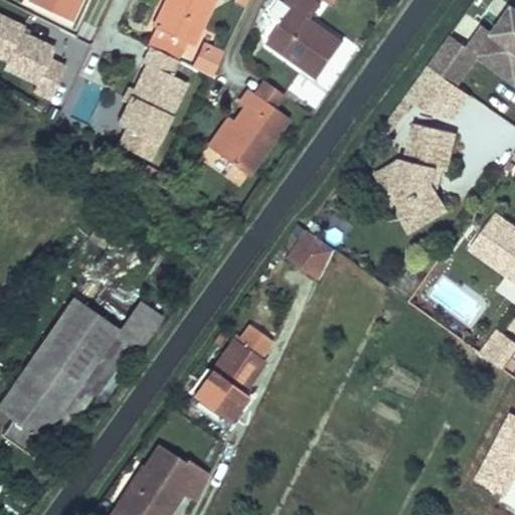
[(80,0),(29,0),(29,1),(71,21),(80,0)]
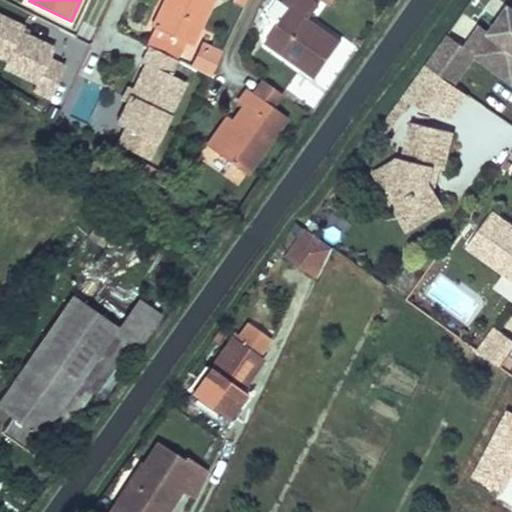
[(161,0),(149,26),(155,29),(181,41),(190,45),(210,0),(161,0)]
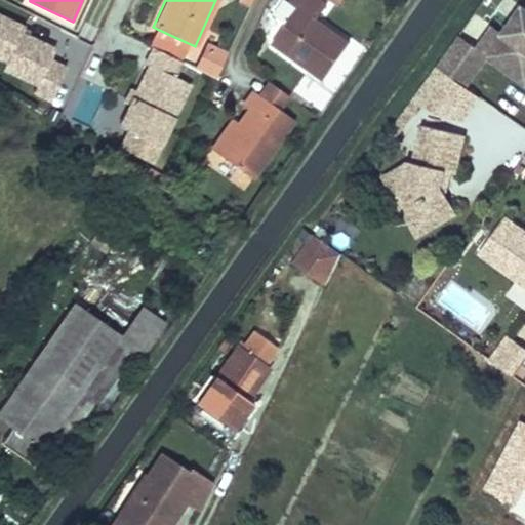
[(280,0),(273,11),(286,22),(271,42),(322,80),(349,44),(316,21),(325,8),(313,0),(286,0),(287,0),(286,0),(280,0)]
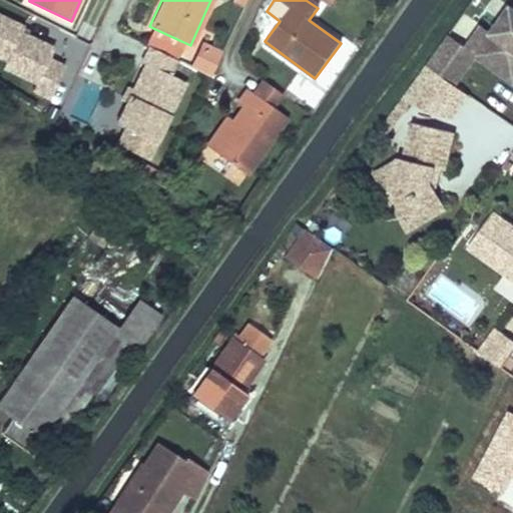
[(449,78),(453,81),(474,52),(478,55),(510,77),(512,72),(512,5),(493,31),(482,23),(467,45),(450,33),(429,63),(449,78)]
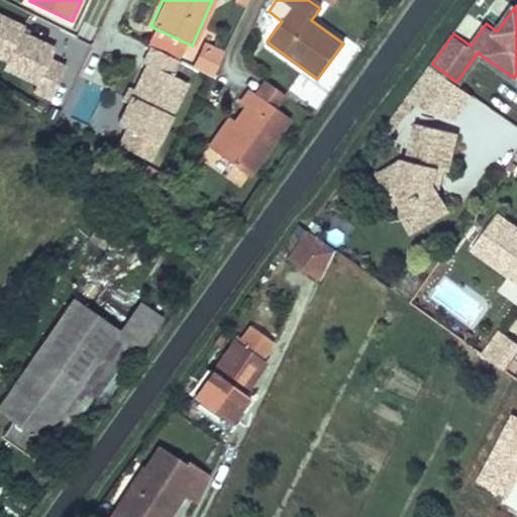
[(0,75),(54,95),(66,63),(50,57),(58,39),(0,16),(0,59),(5,61),(0,75)]
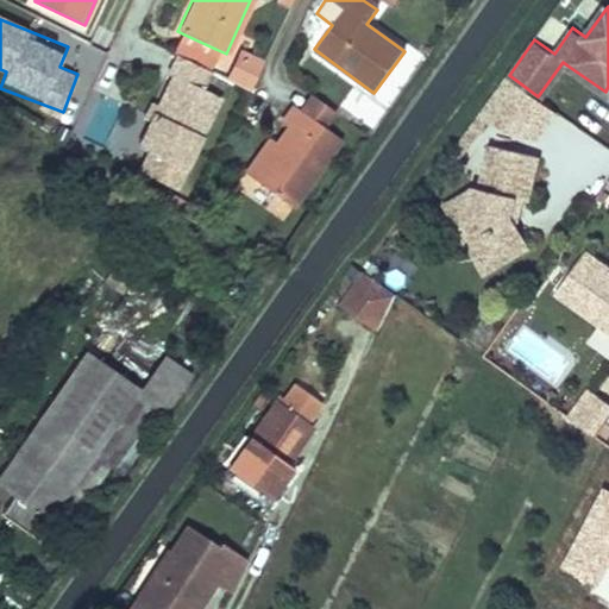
[(215,49),(184,35),(180,44),(211,60),(215,49)]
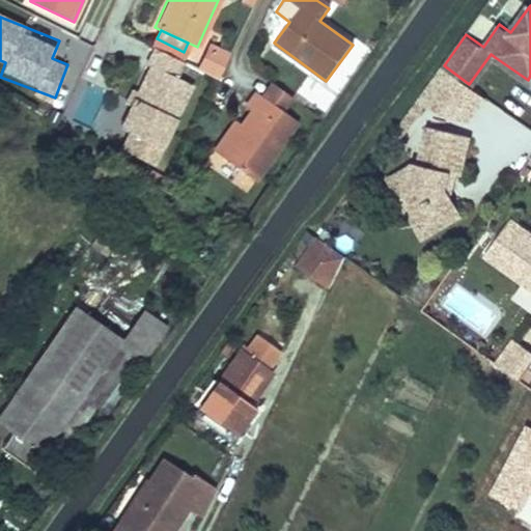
[(213,51),(204,47),(201,53),(210,57),(213,51)]
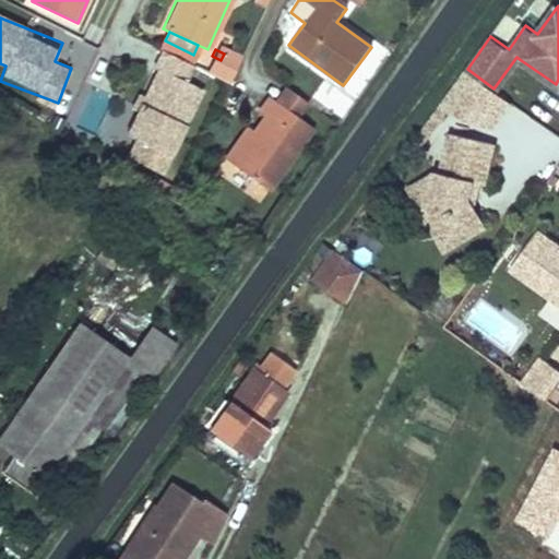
[(125,135),(133,140),(166,156),(198,88),(183,83),(190,67),(159,52),(153,67),(156,69),(125,135)]
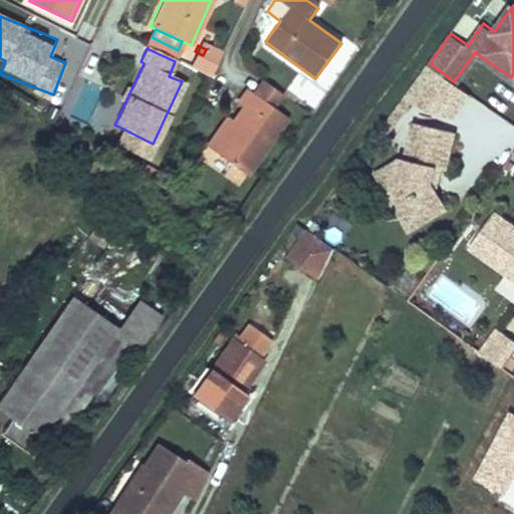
[(219,54),(206,49),(203,55),(195,51),(188,67),(208,76),(219,54)]
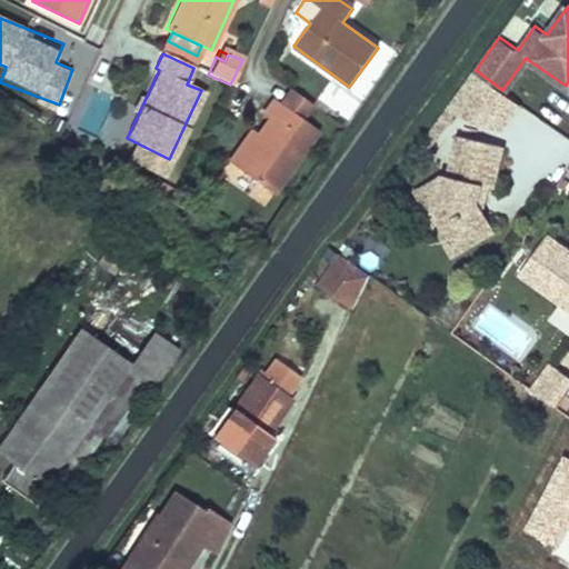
[(530,61),(526,58),(502,90),(507,93),(530,61)]
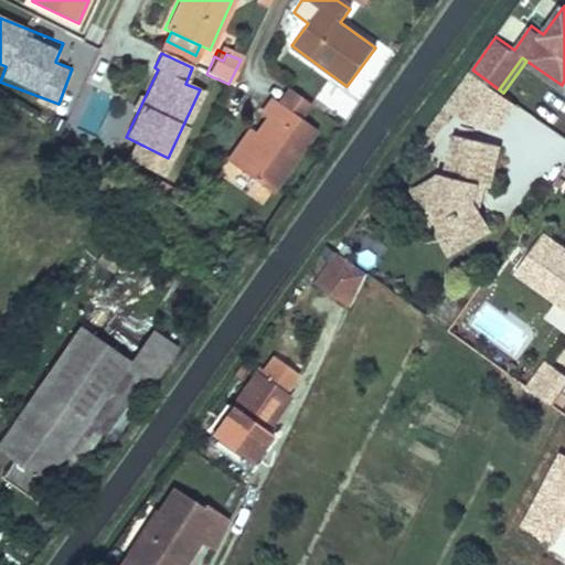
[(494,86),(472,70),(423,138),(432,144),(457,109),(470,119),(494,86)]
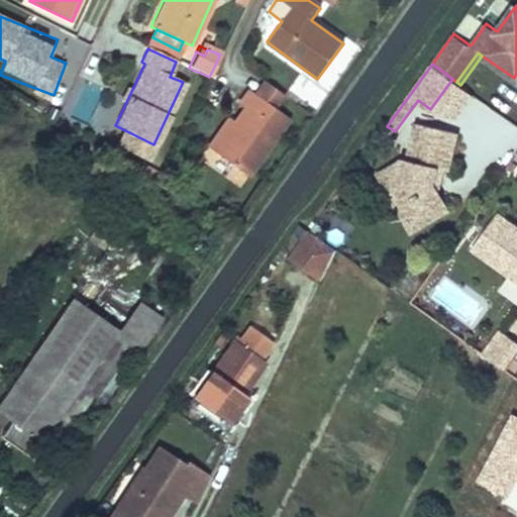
[(456,82),(452,79),(430,109),(453,120),(473,94),(460,85),(456,82)]
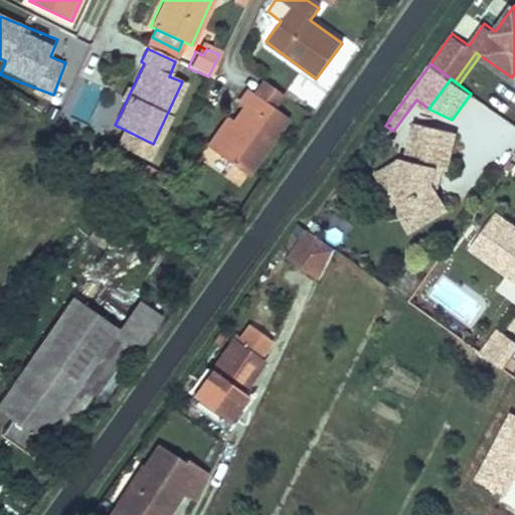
[(283,95),(263,79),(252,93),(273,108),(283,95)]
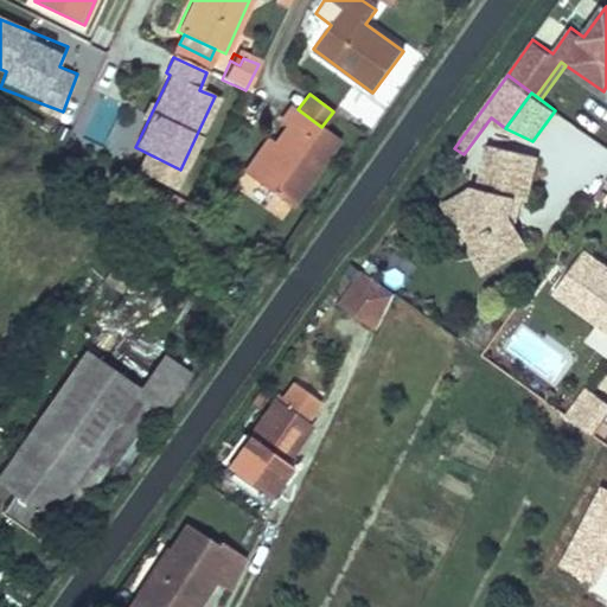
[(275,144),(251,178),(291,206),(338,140),(321,127),(298,109),(292,104),(279,122),(287,127),(275,144)]
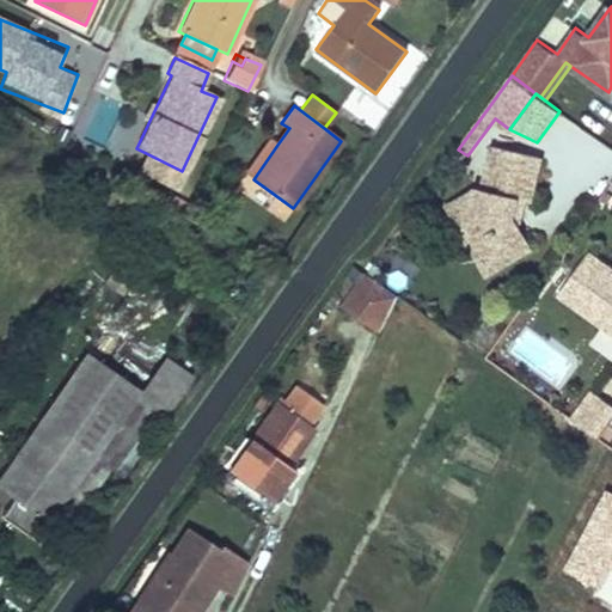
[(562,114),(548,134),(580,155),(594,135),(562,114)]
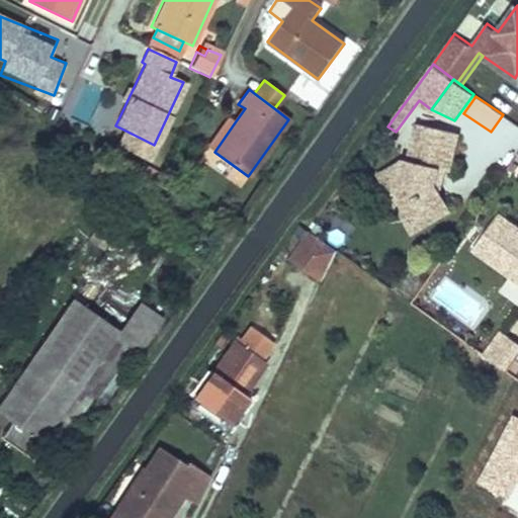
[(207,147),(214,152),(235,122),(229,117),(207,147)]
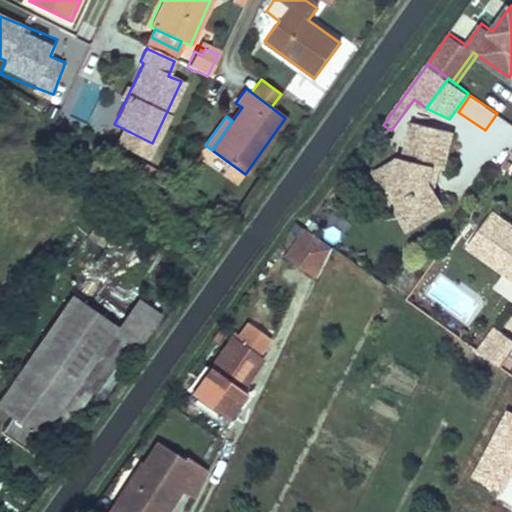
[(452,133),(412,124),(403,160),(399,158),(390,194),(401,196),(397,212),(408,230),(443,209),(433,192),(428,185),(432,167),(438,169),(443,170),(452,133)]
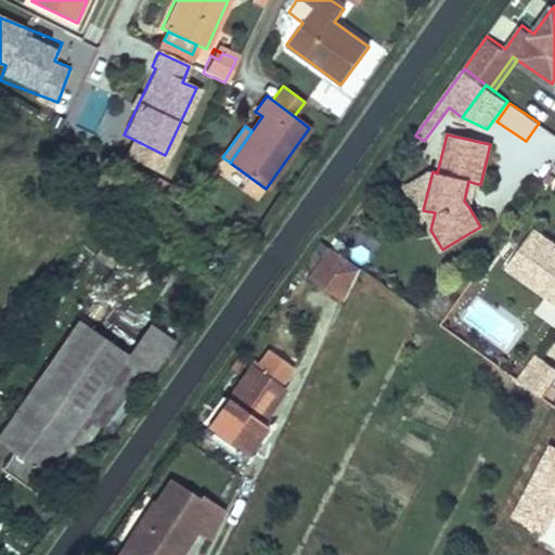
[(165,155),(132,139),(125,154),(158,170),(165,155)]
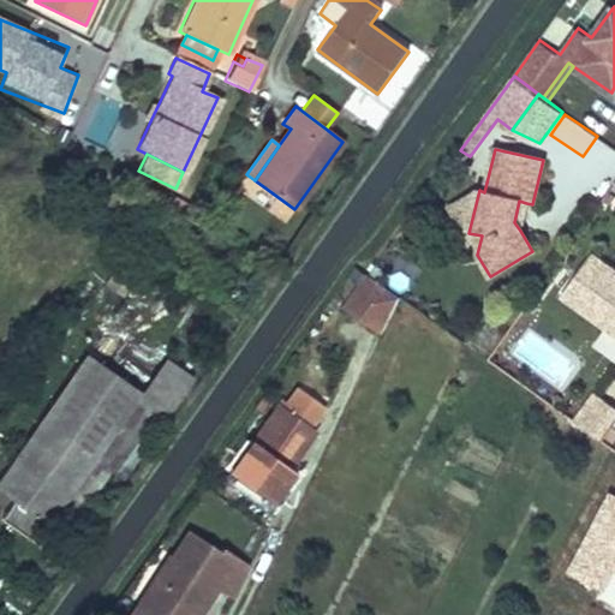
[(469,233),(479,190),(449,209),(477,255),(482,236),(469,233)]
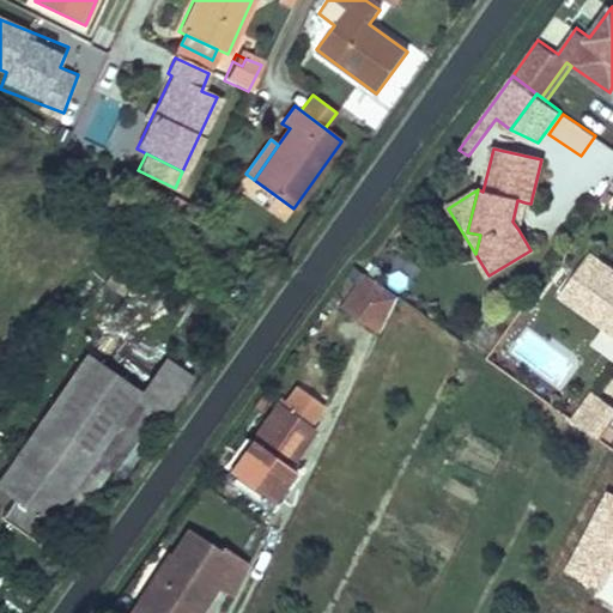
[(525,202),(517,200),(513,222),(519,230),(525,202)]
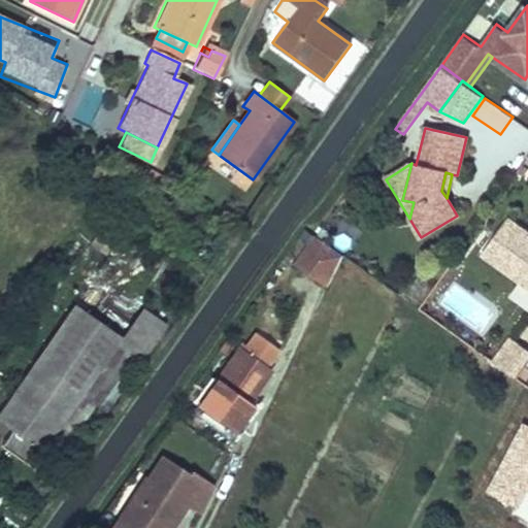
[(92,248),(108,258),(127,228),(109,218),(92,248)]
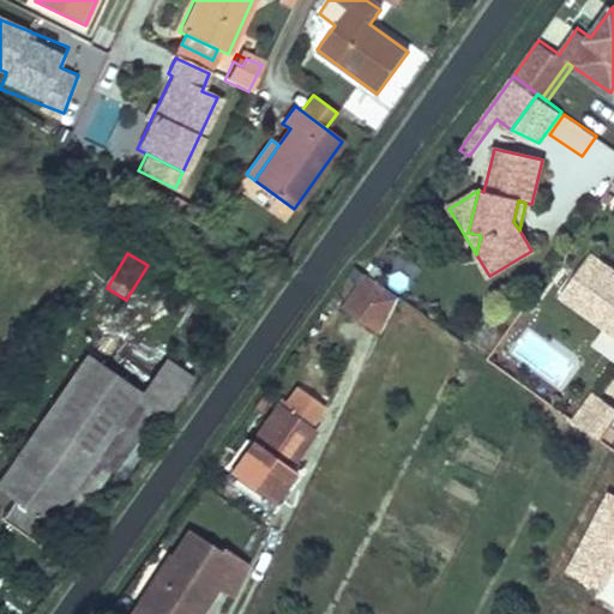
[(613,270),(590,254),(561,295),(613,332),(613,270)]
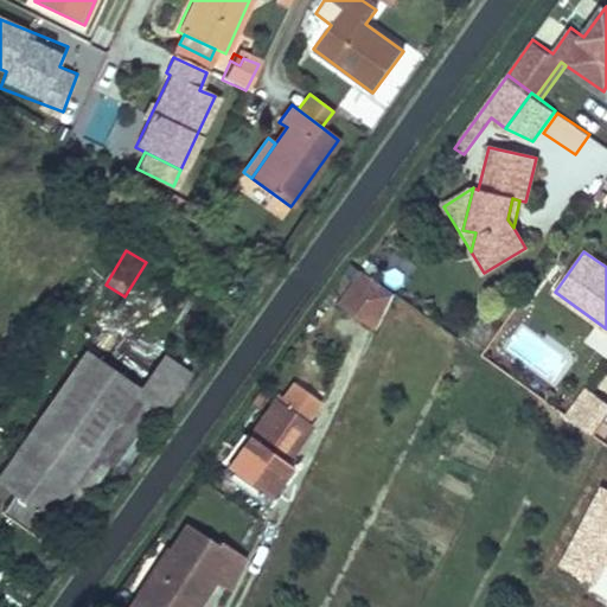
[(379,328),(397,292),(366,270),(344,301),(379,328)]
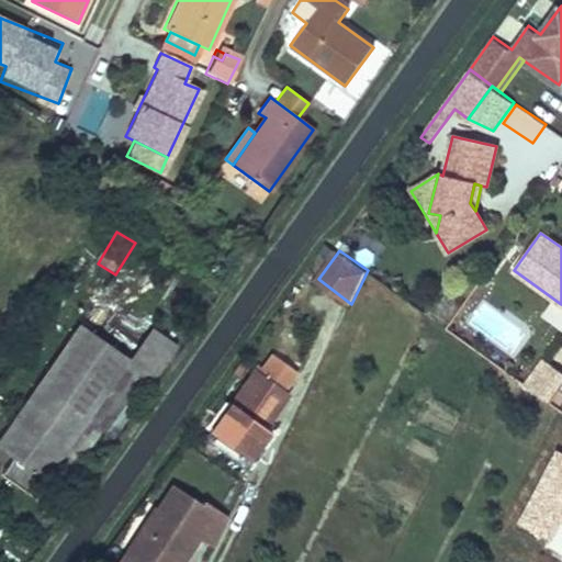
[(541,317),(561,328),(561,308),(550,302),(541,317)]
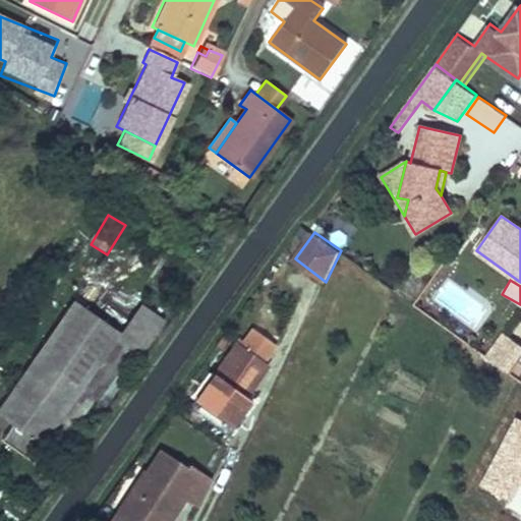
[(93,400),(132,344),(122,336),(73,302),(0,407),(0,413),(15,425),(4,441),(33,462),(45,446),(56,454),(93,400)]
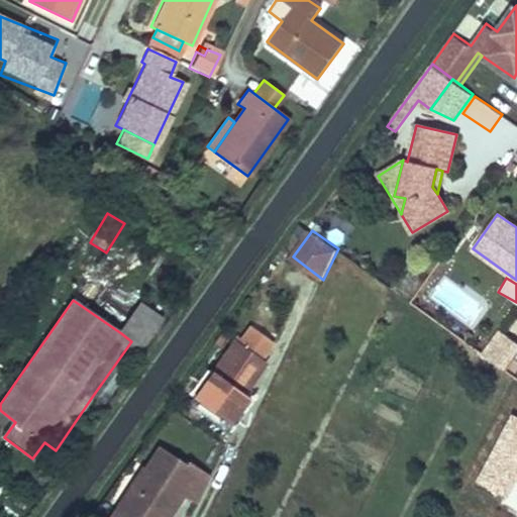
[(104,405),(163,320),(141,305),(121,333),(131,341),(92,397),(104,405)]
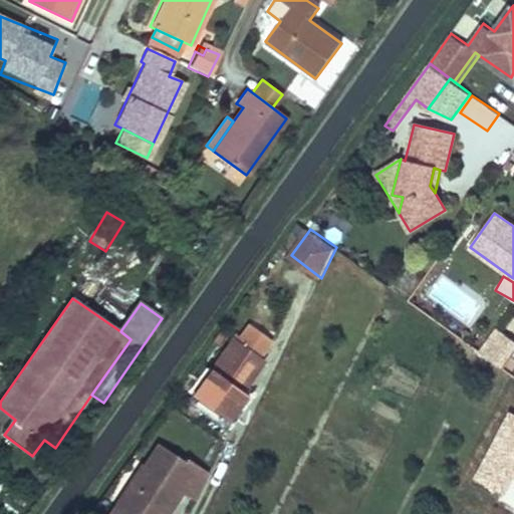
[(499,329),(482,353),(486,356),(504,332),(499,329)]
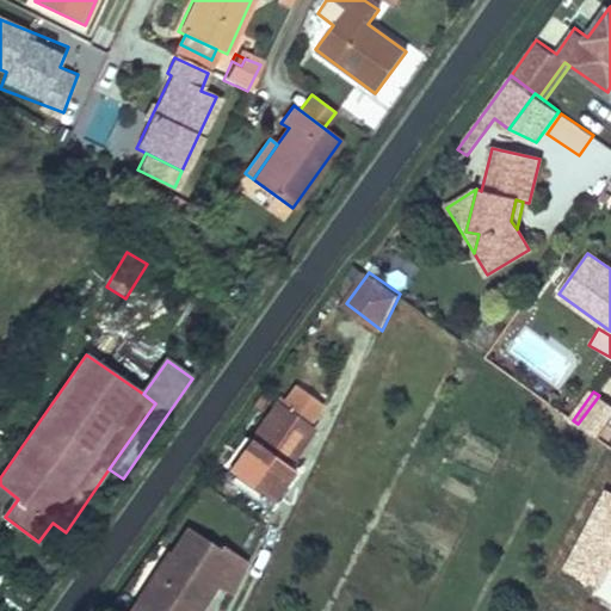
[(610,403),(599,395),(578,424),(597,438),(610,418),(610,403)]
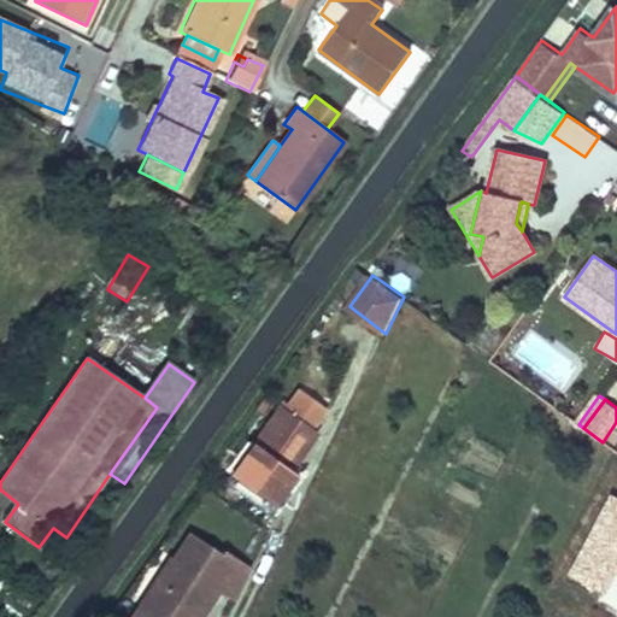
[(300,457),(317,433),(280,406),(227,480),(229,482),(224,489),(236,499),(241,491),(270,511),(297,474),(292,469),(288,466),(297,454),(300,457)]
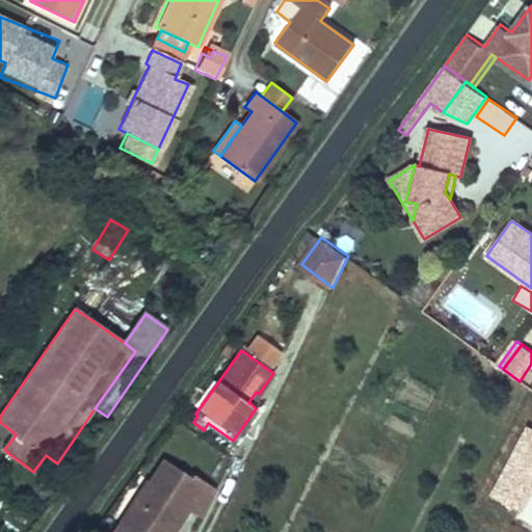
[(259,394),(256,392),(248,402),(251,404),(259,394)]
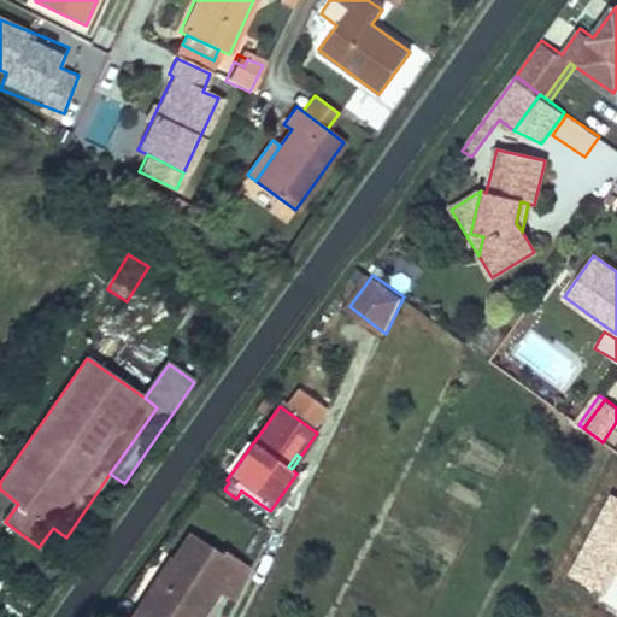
[(234,605),(251,570),(225,552),(223,556),(192,533),(174,558),(181,563),(148,609),(139,603),(128,616),(199,616),(216,593),(234,605)]
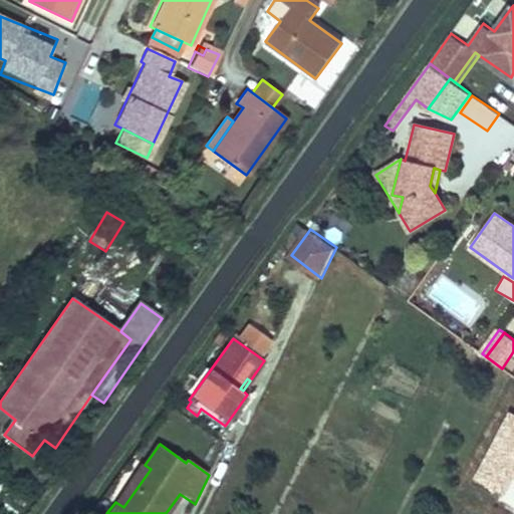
[(143,464),(115,502),(123,507),(151,469),(145,465),(143,464)]
